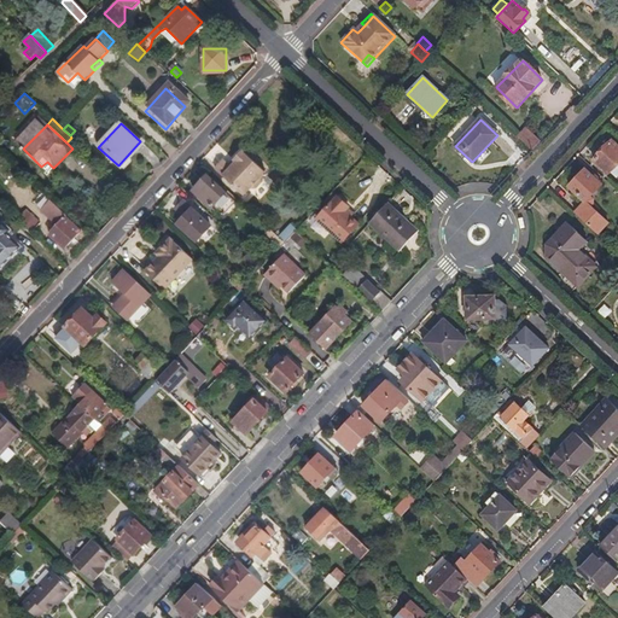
[(540,143),(525,128),(518,136),(532,151),(540,143)]
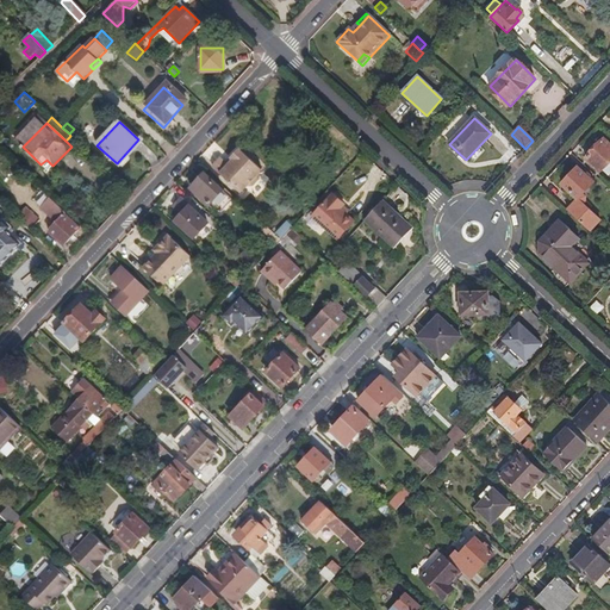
[(599,172),(609,161),(609,145),(603,139),(585,159),(599,172)]
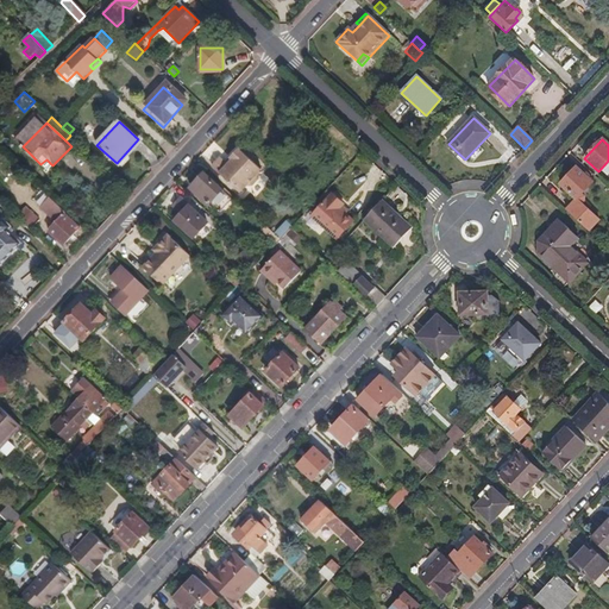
[(258,173),(262,170),(239,149),(230,158),(232,161),(227,165),(220,158),(212,165),(240,193),(248,186),(252,186),(259,179),(258,173)]
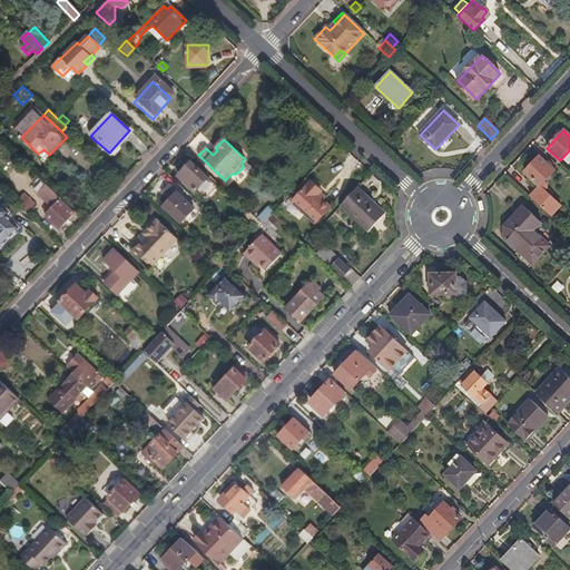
[(544,183),(554,172),(539,157),(524,172),(540,186),(530,197),(550,216),(559,206),(544,192),(547,188),(547,185),(544,183)]
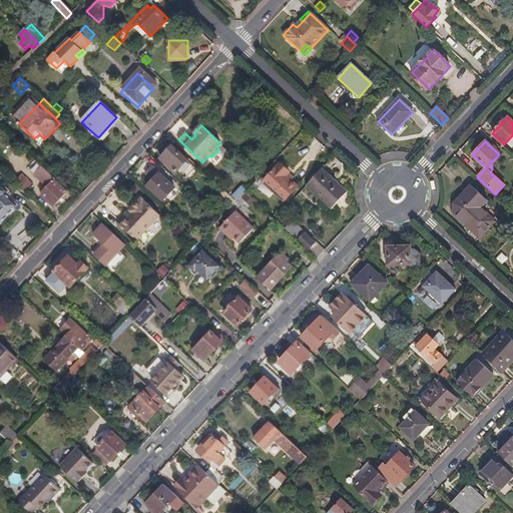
[(187,160),(172,146),(160,158),(176,172),(187,160)]
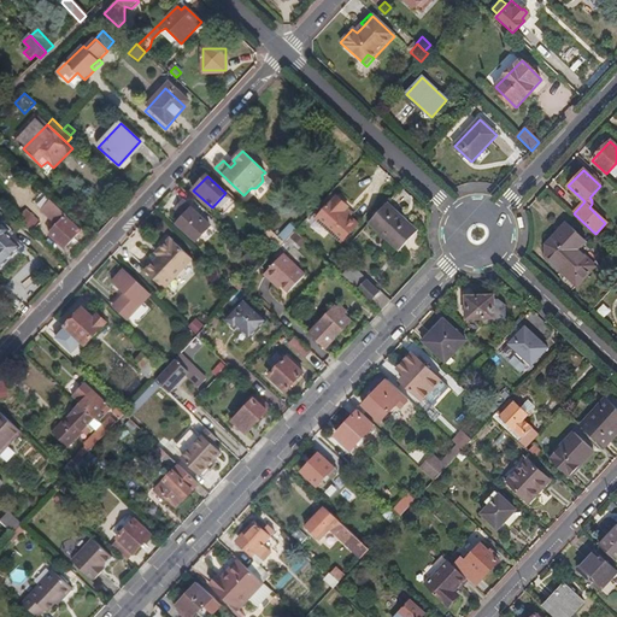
[(34,201),(41,209),(50,200),(42,193),(34,201)]
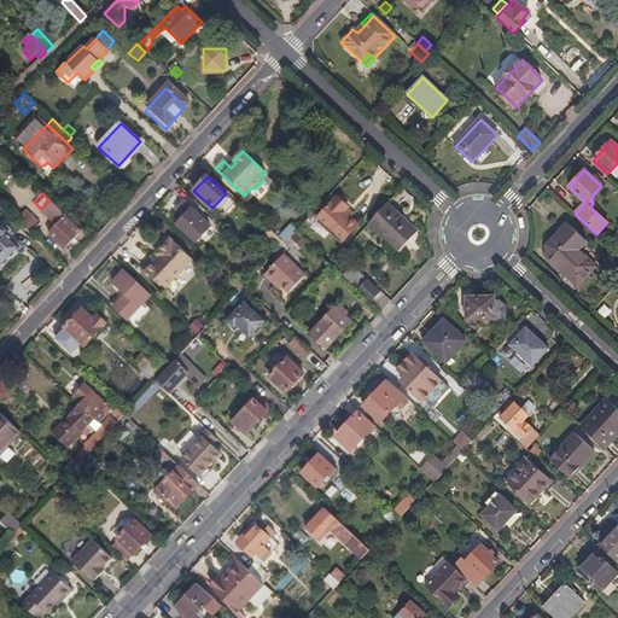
[(342,243),(359,225),(344,211),(349,208),(337,197),(336,198),(331,193),(319,207),(324,211),(316,220),(342,243)]
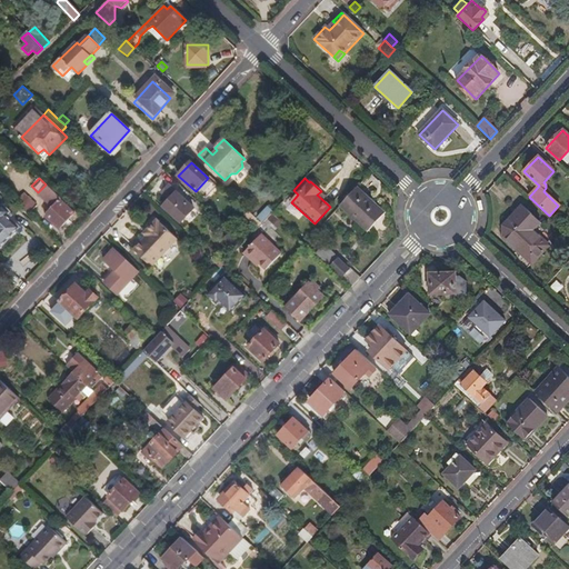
[(192,208),(168,185),(161,192),(169,199),(161,207),(179,223),(192,208)]
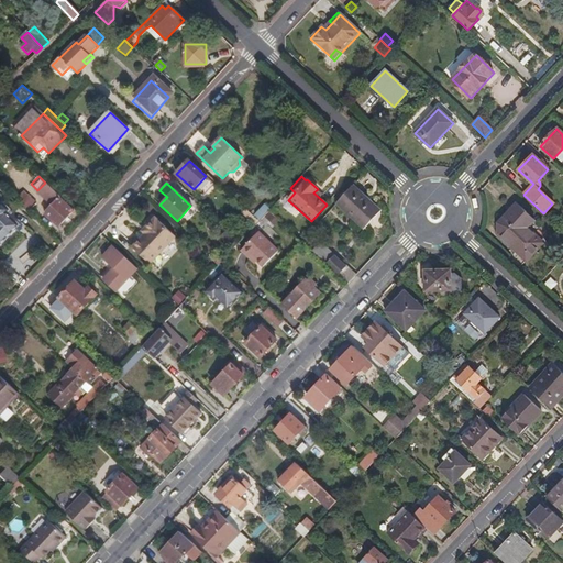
[(381,211),(353,187),(337,205),(363,229),(381,211)]
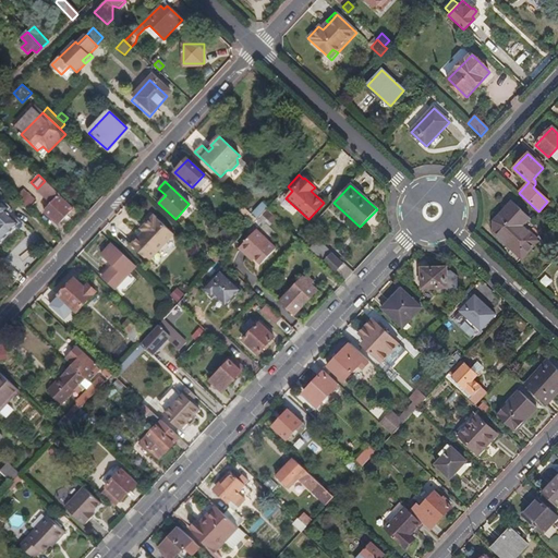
[(35,203),(22,191),(15,198),(27,209),(35,203)]
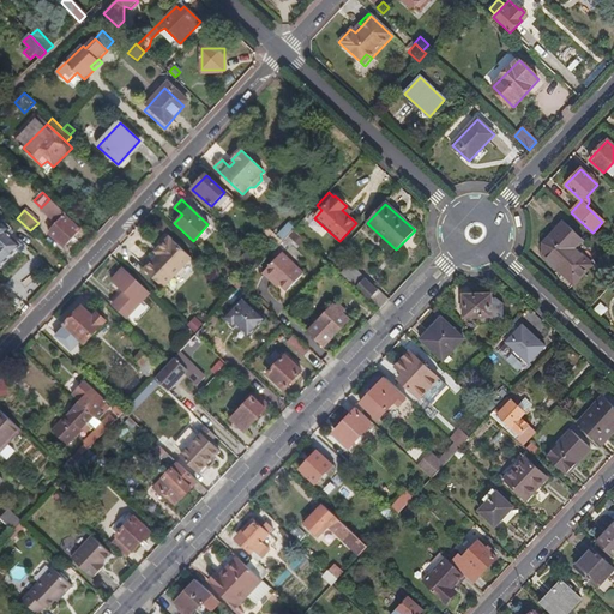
[(6,218),(0,211),(0,268),(20,247),(7,234),(11,230),(2,222),(6,218)]
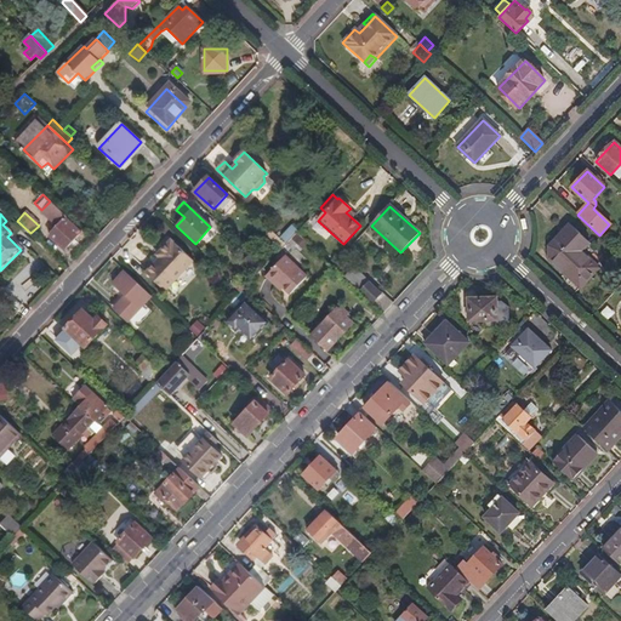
[(81,233),(61,214),(51,224),(56,228),(49,237),(64,251),(81,233)]
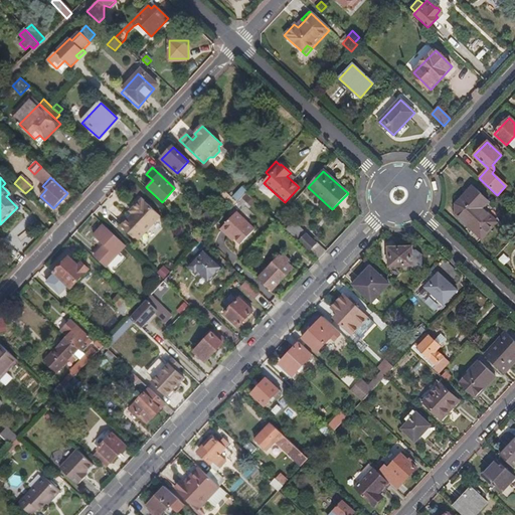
[(496,222),(475,202),(482,194),(473,186),(456,204),(456,214),(481,237),(496,222)]
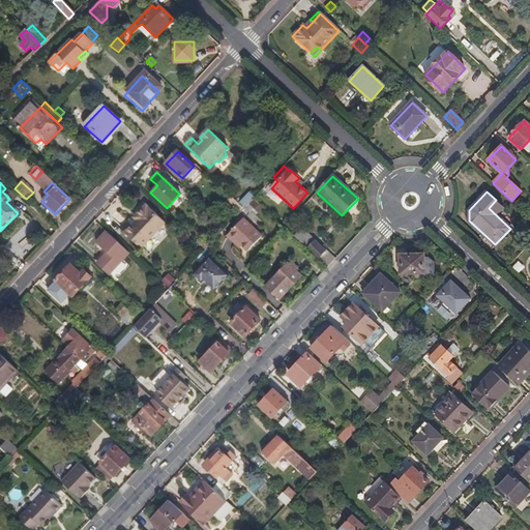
[(263,207),(254,199),(248,204),(258,212),(263,207)]
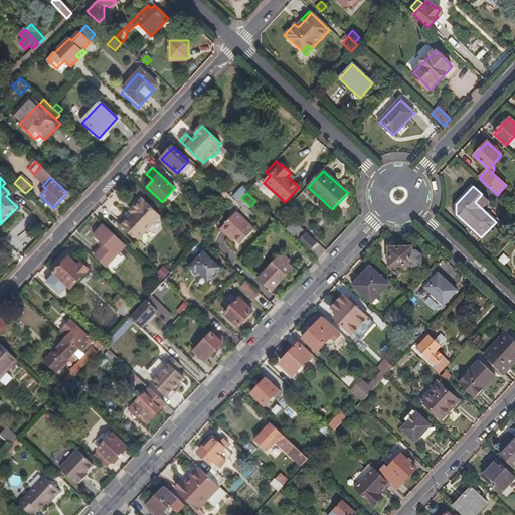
[(237,202),(231,197),(227,201),(233,207),(237,202)]
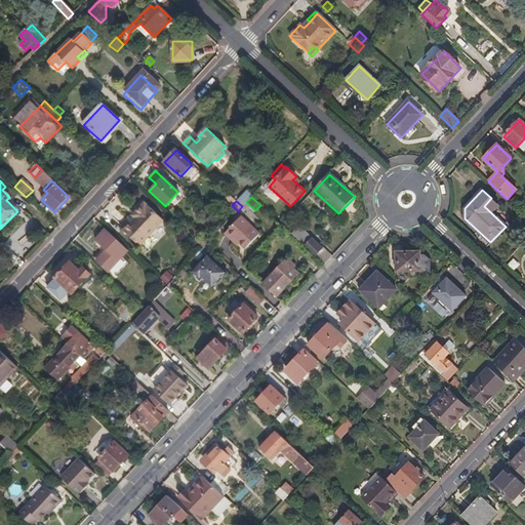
[(139,246),(164,220),(145,203),(135,213),(138,215),(135,218),(124,231),(139,246)]
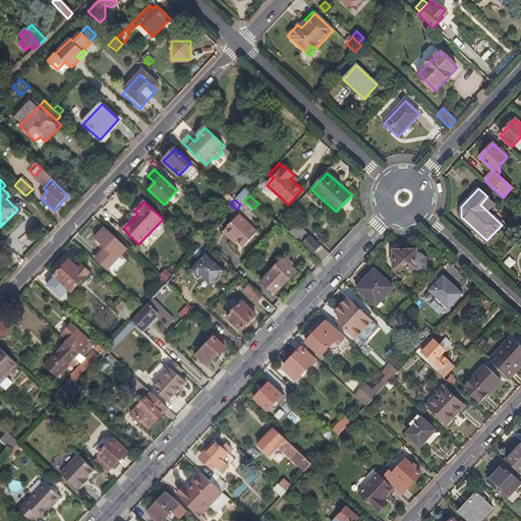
[(222,224),(212,214),(205,222),(215,232),(222,224)]
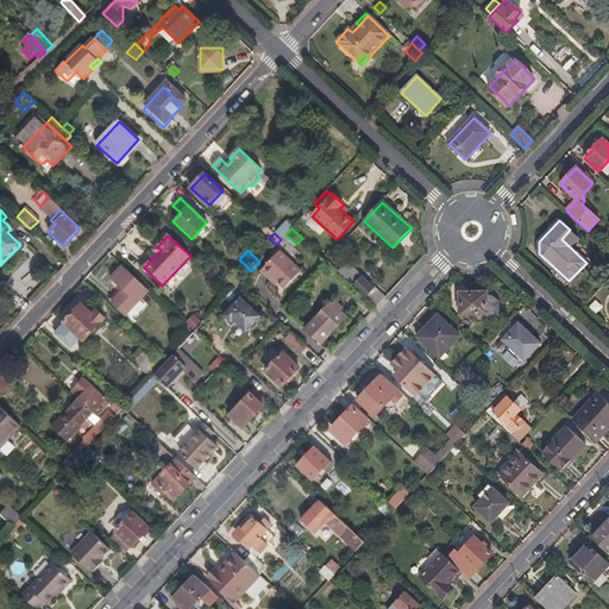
[(287,288),(302,271),(281,251),(262,271),(271,280),(275,277),(287,288)]
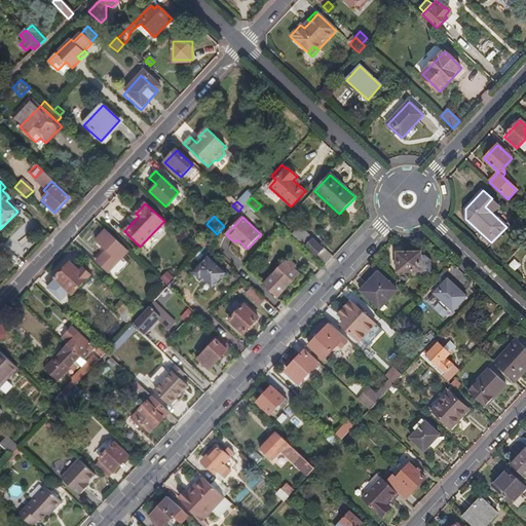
[(288,231),(291,228),(285,223),(282,226),(288,231)]
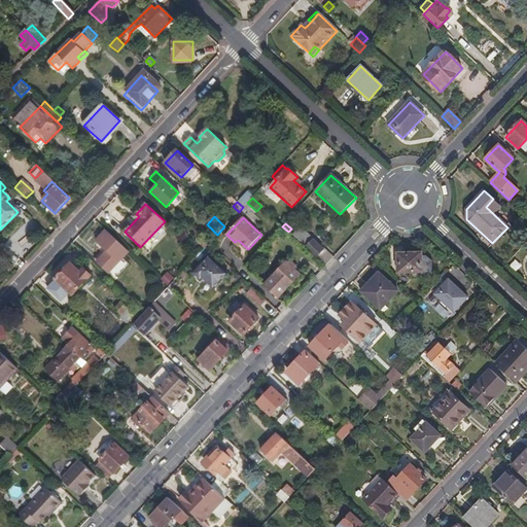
[(334,257),(302,229),(294,237),(325,267),(334,257)]
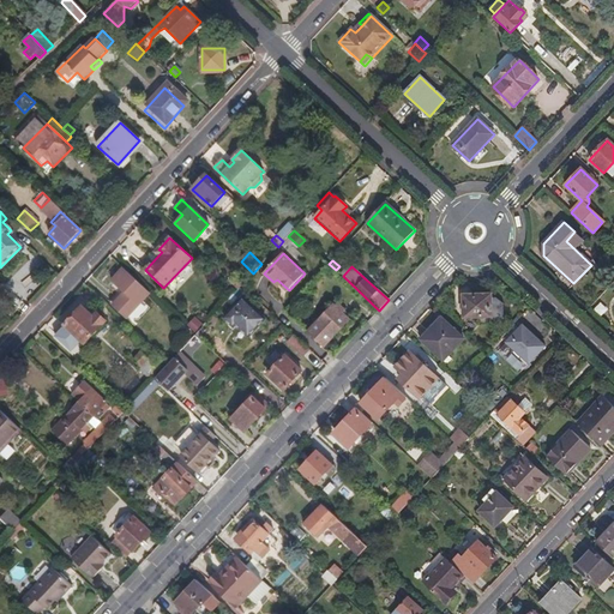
[(122,314),(145,289),(124,269),(112,282),(121,290),(109,304),(122,314)]
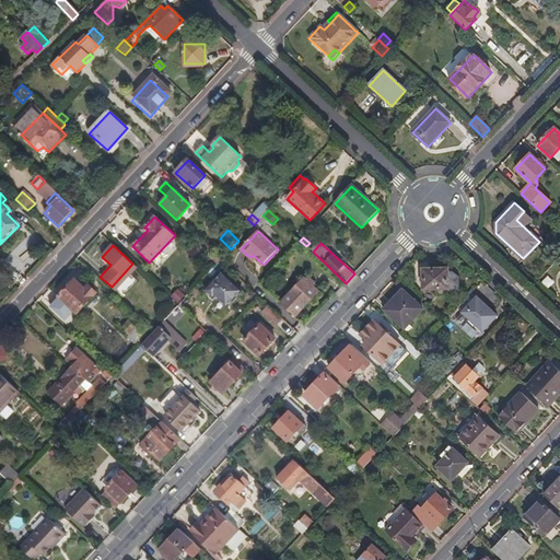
[(220,261),(212,253),(209,257),(217,265),(220,261)]
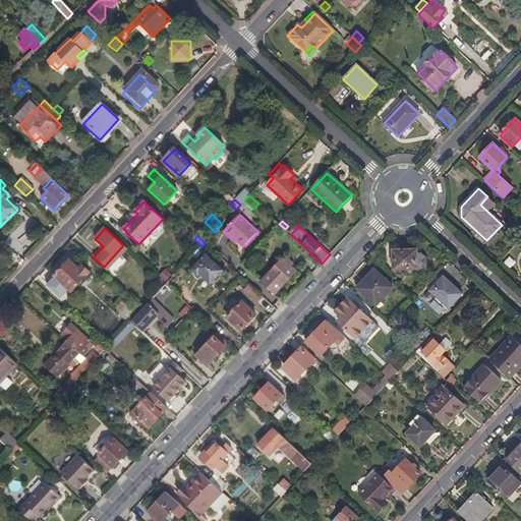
[(418,252),(418,251),(394,252),(395,272),(419,272),(419,273),(429,273),(429,258),(423,252),(418,252)]
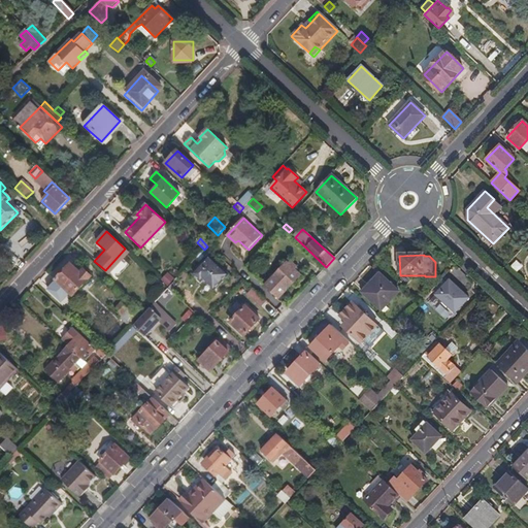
[(212,289),(227,274),(208,257),(193,273),(200,281),(202,279),(212,289)]
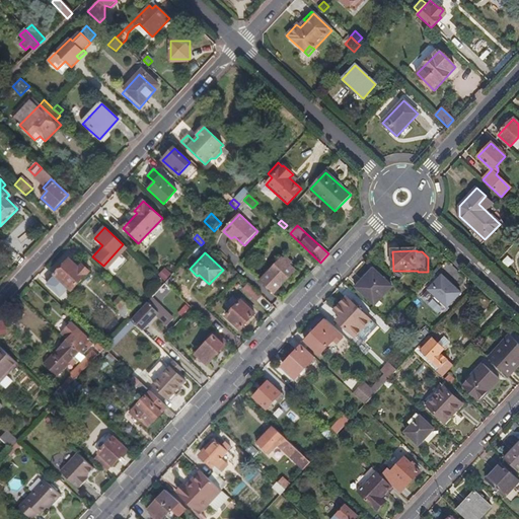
[(507,255),(502,263),(509,269),(515,262),(507,255)]
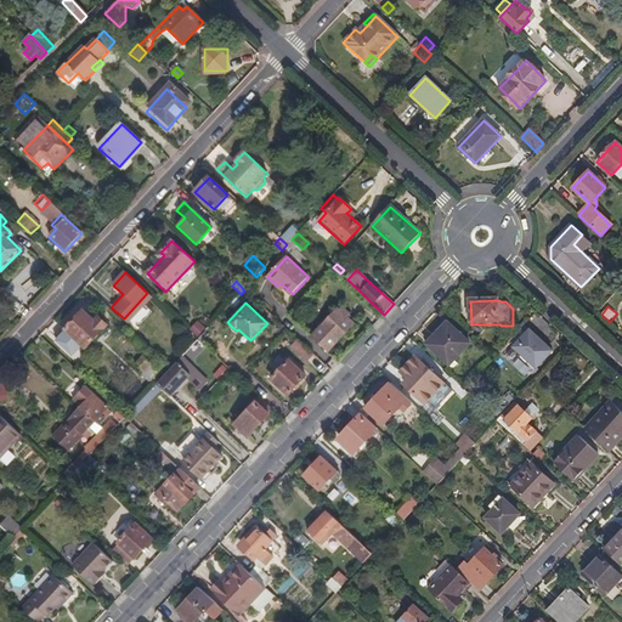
[(327,352),(354,323),(348,317),(349,315),(343,309),(340,311),(339,310),(323,326),(324,327),(314,339),(327,352)]
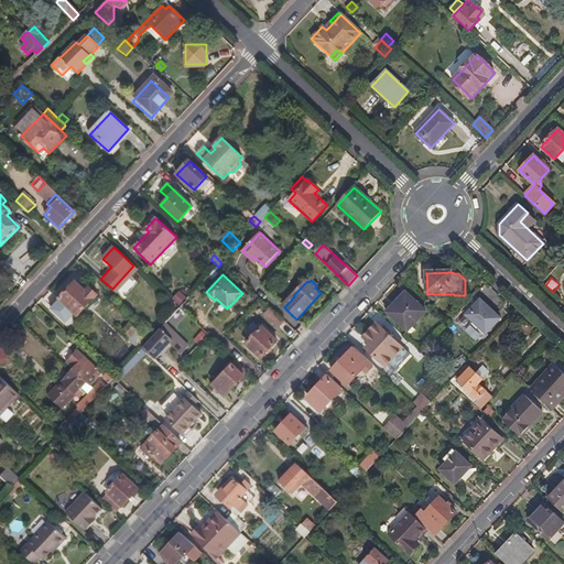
[(78,316),(97,295),(89,289),(86,292),(76,282),(51,310),(66,323),(75,313),(78,316)]
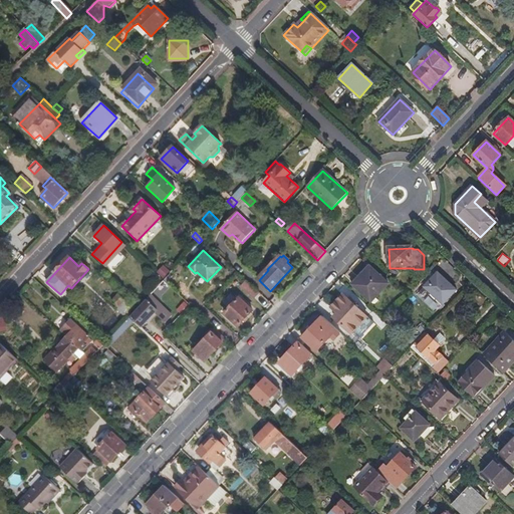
[(162,278),(167,272),(161,266),(156,273),(162,278)]
